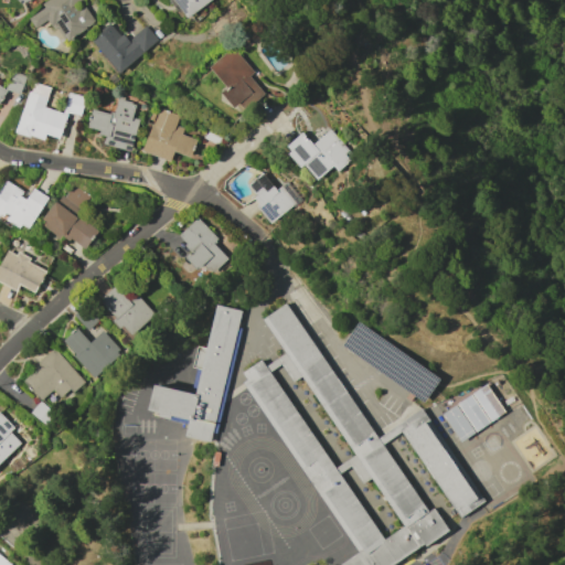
[(28,18),(34,28),(49,20),(62,42),(95,23),(85,6),(78,9),(75,3),(80,0),(43,0),(39,2),(43,9),(28,18)]
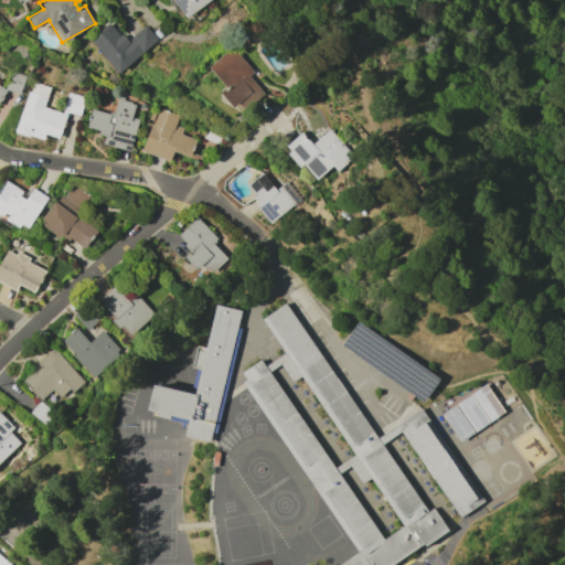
[(172,0),(188,18),(209,0),(172,0)]
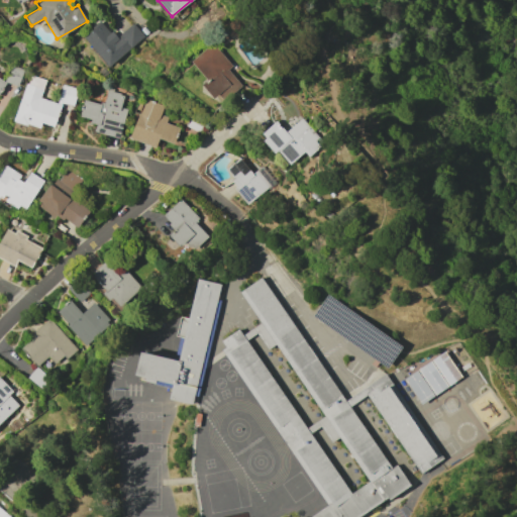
[(107,67),(144,37),(133,23),(114,38),(101,21),(83,36),(107,67)]
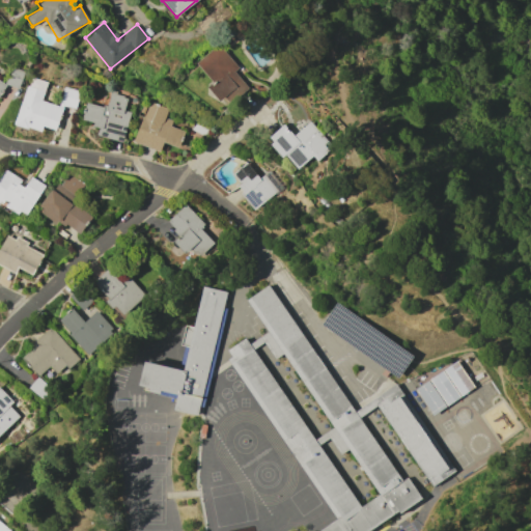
[(248,88),(234,72),(238,68),(218,44),(196,62),(214,84),(207,88),(219,101),(224,96),(229,103),(248,88)]
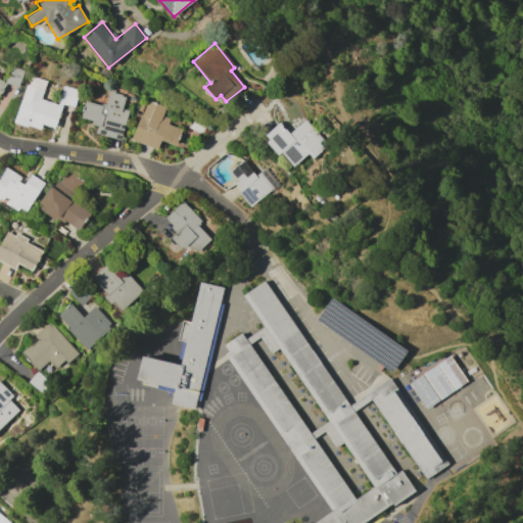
[(58,104),(40,100),(43,89),(24,85),(14,124),(40,130),(41,125),(55,128),(61,104),(74,107),(78,89),(62,86),(58,104)]
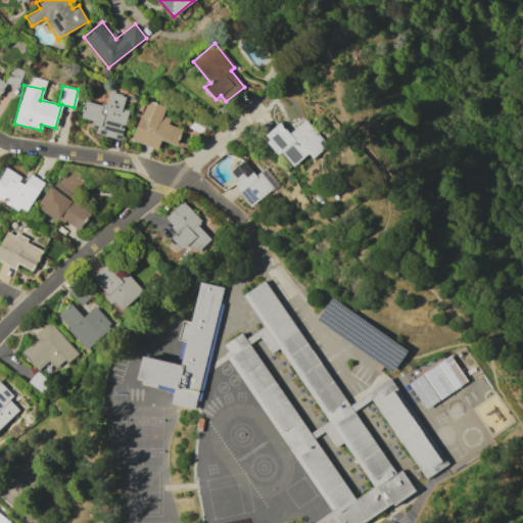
[(121,140),(127,110),(122,108),(125,94),(107,91),(104,106),(84,101),(80,120),(97,124),(95,134),(121,140)]
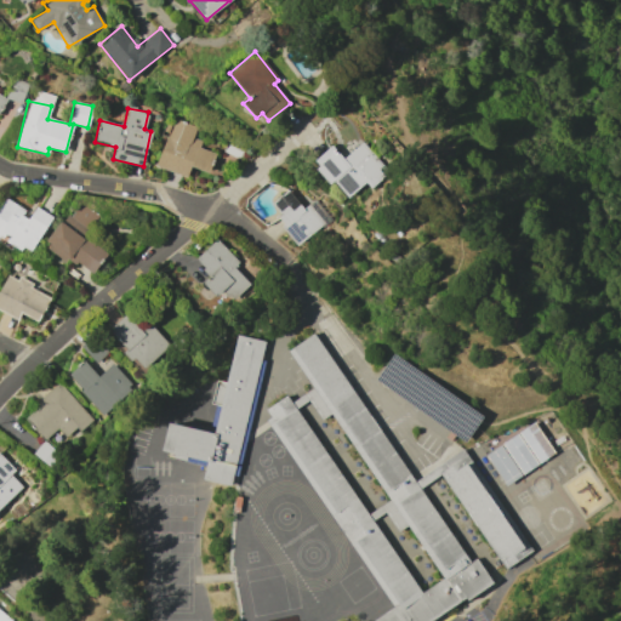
[(155,165),(186,177),(191,166),(209,174),(216,153),(199,147),(201,141),(192,137),(197,127),(172,118),(155,165)]
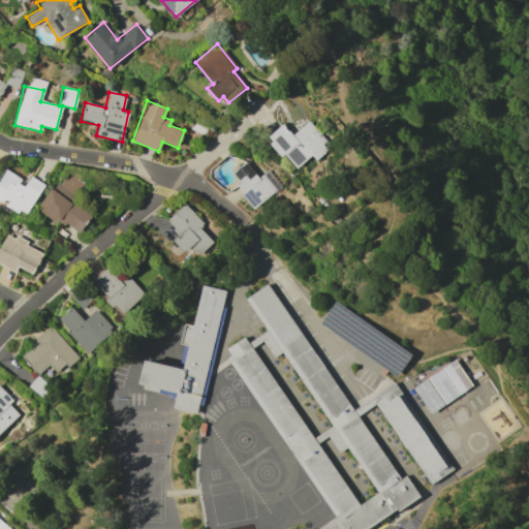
[(296,168),(311,155),(315,160),(330,148),(308,122),(292,135),(282,123),(266,138),(281,156),(283,154),(296,168)]
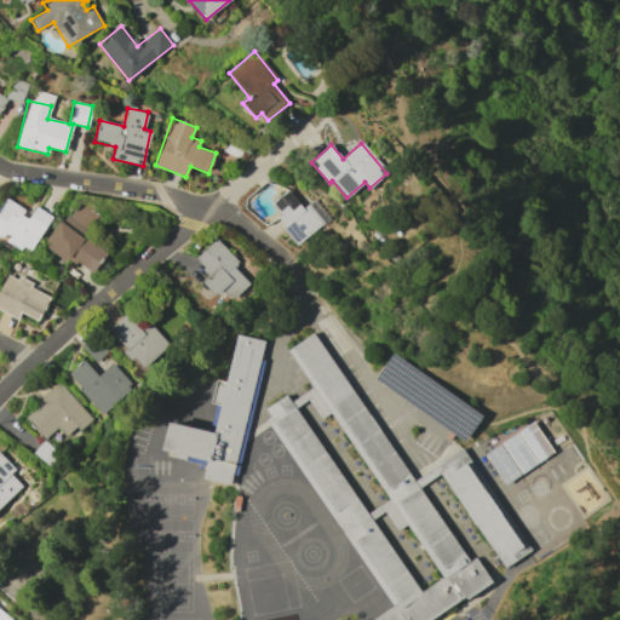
[(303,208),(287,190),(268,206),(299,244),(328,219),(313,200),(303,208)]
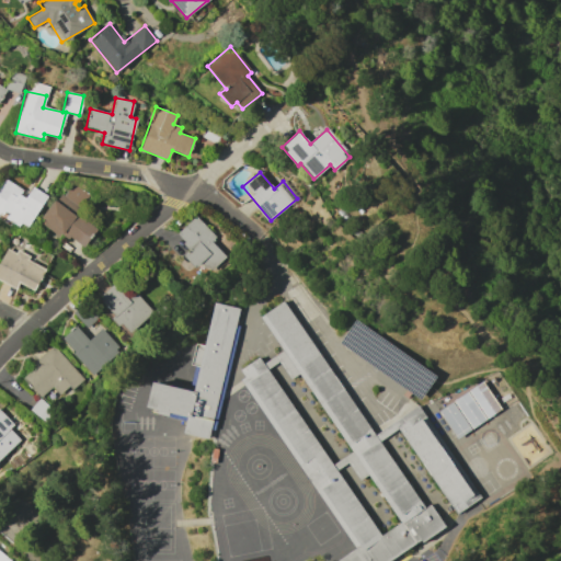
[(29,227),(47,195),(32,186),(27,194),(2,180),(0,182),(0,217),(16,228),(20,222),(29,227)]
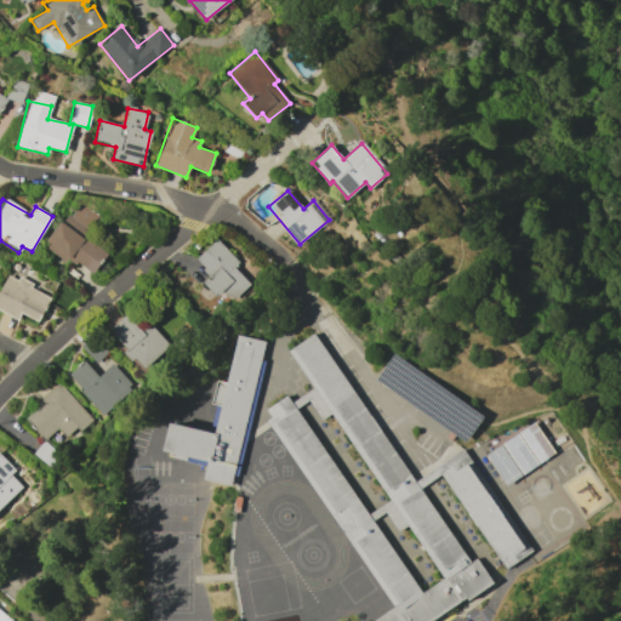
[(98,215),(78,201),(64,223),(60,220),(44,245),(92,275),(107,252),(84,238),(98,215)]
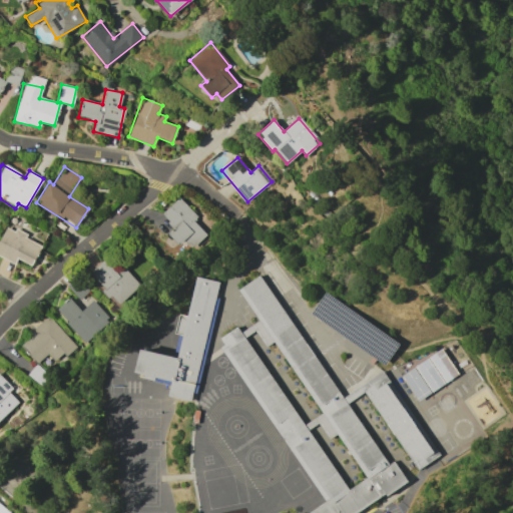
[(197,216),(178,197),(160,214),(173,227),(167,233),(178,245),(184,239),(192,248),(206,234),(193,220),(197,216)]
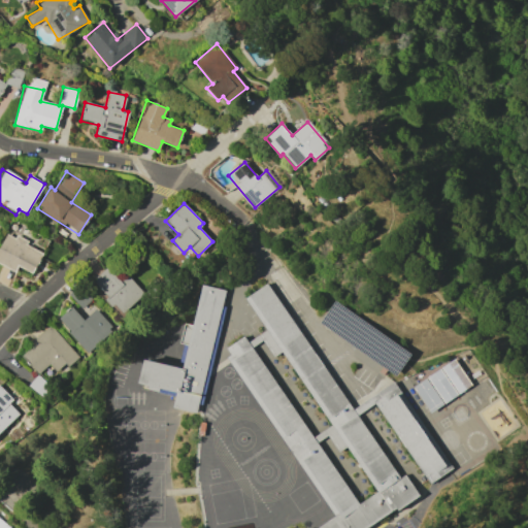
[(0,243),(0,264),(15,271),(18,266),(32,273),(42,251),(5,233),(0,243)]
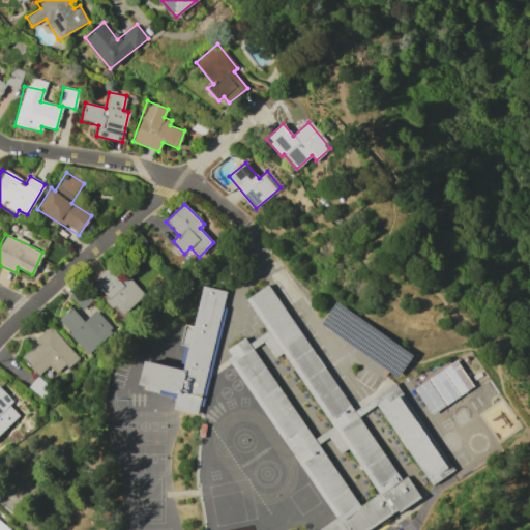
[(144,295),(124,273),(117,280),(108,268),(91,282),(113,306),(115,304),(122,314),(144,295)]
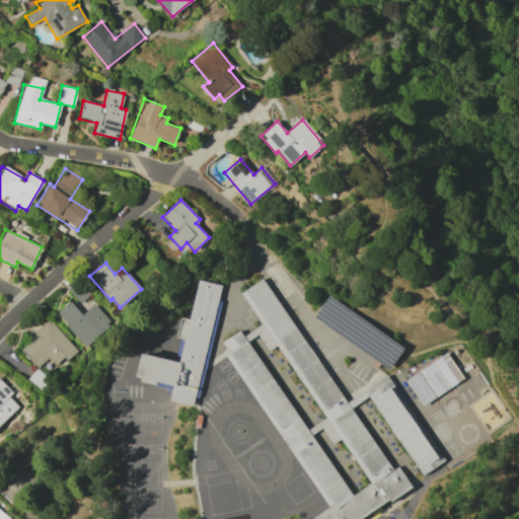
[(410,490),(397,467),(391,471),(351,410),(367,398),(422,477),(444,461),(386,376),(346,403),(261,279),(240,292),(262,324),(242,338),(238,331),(220,344),(225,350),(221,352),(327,509),(312,518),(361,518),(386,502),(387,504),(410,490)]
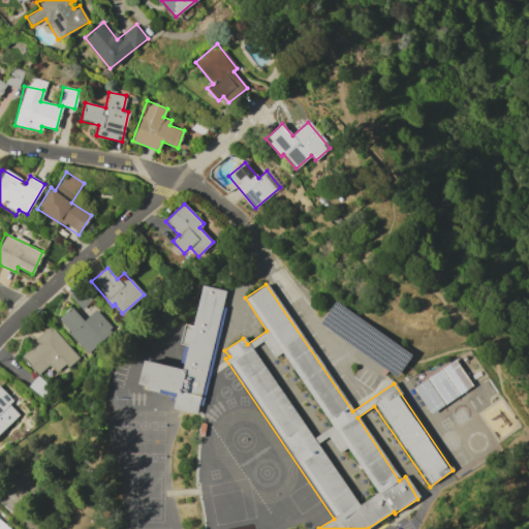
[(223,291),(195,286),(186,327),(181,325),(176,345),(181,346),(175,371),(134,362),(127,386),(168,397),(164,411),(192,416),(223,291)]
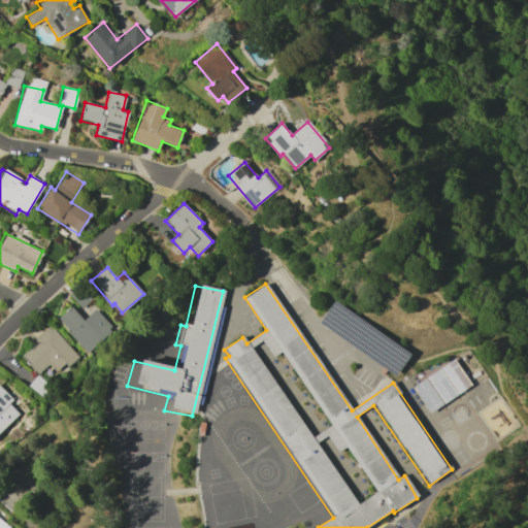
[(84,320),(70,306),(57,319),(88,352),(112,328),(95,309),(84,320)]
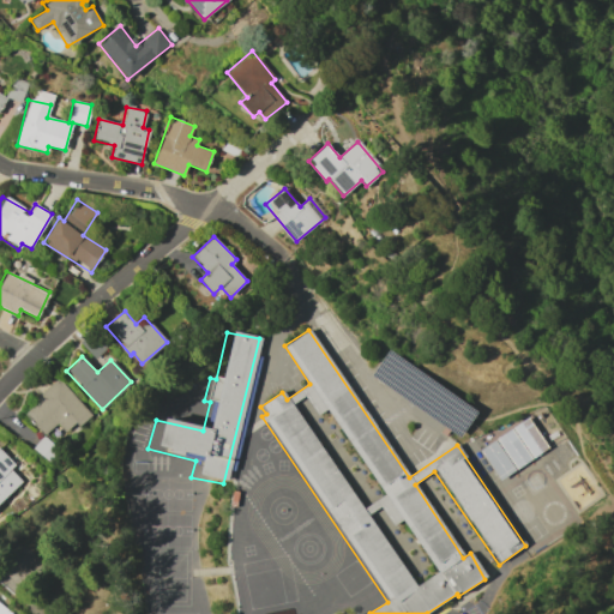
[(56,423),(66,434),(89,414),(60,379),(23,410),(43,435),(56,423)]
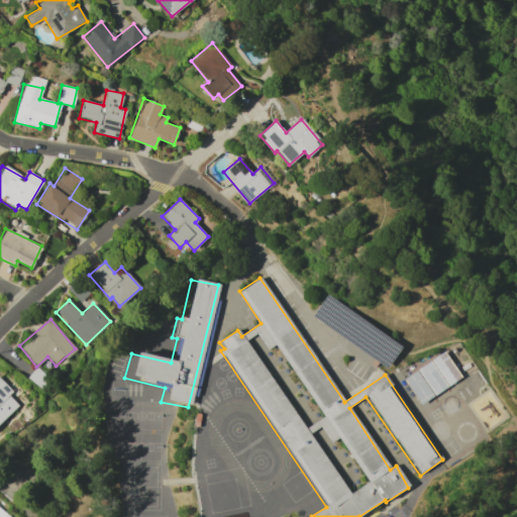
[(431,360),(444,352),(461,378),(448,387),(431,360)]
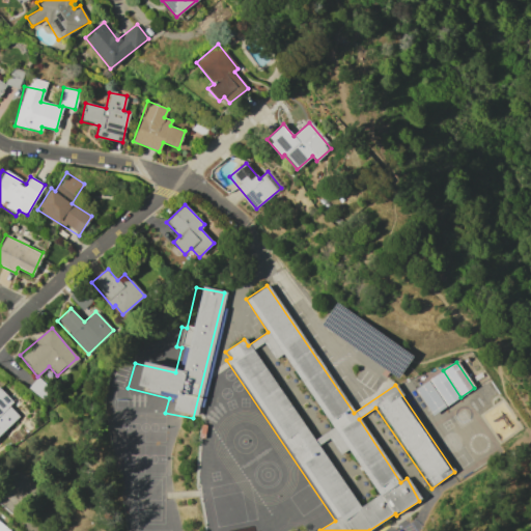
[(428,381),(442,371),(459,398),(446,407),(428,381)]
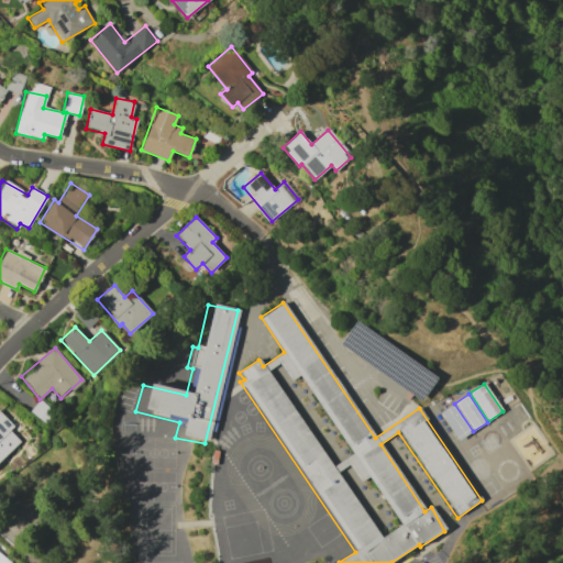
[(439,414),(453,405),(472,432),(457,442),(439,414)]
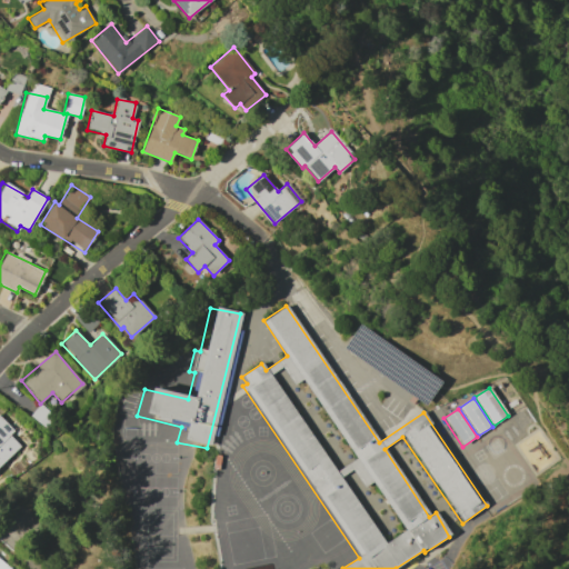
[(0,465),(20,447),(9,435),(13,431),(0,416),(0,465)]
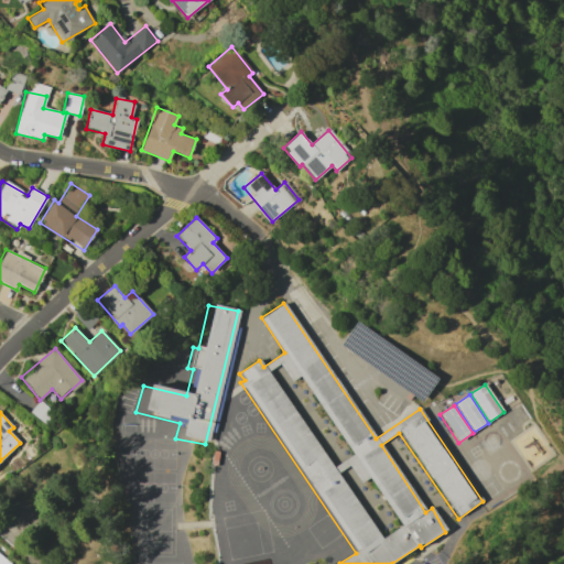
[(0,563),(11,563),(0,554),(0,563)]
